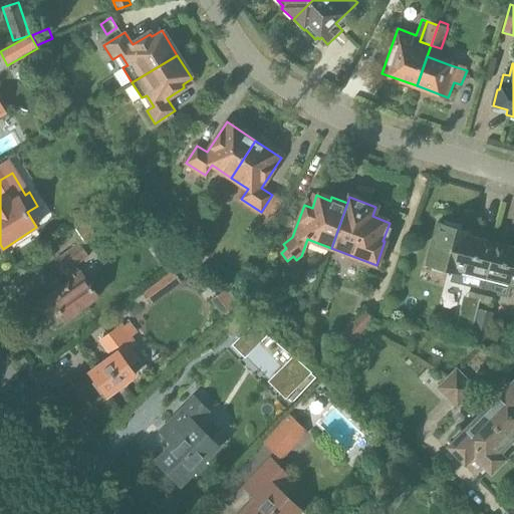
[(75,228),(85,244),(110,226),(100,211),(75,228)]
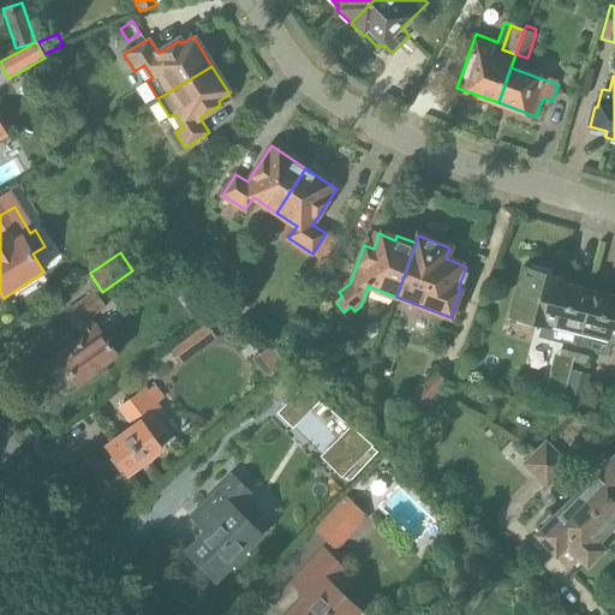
[(583,330),(591,293),(554,284),(555,278),(550,276),(551,272),(531,266),(530,272),(525,270),(519,292),(523,293),(517,317),(519,318),(518,323),(536,327),(537,323),(553,327),(554,323),(569,327),(583,330)]
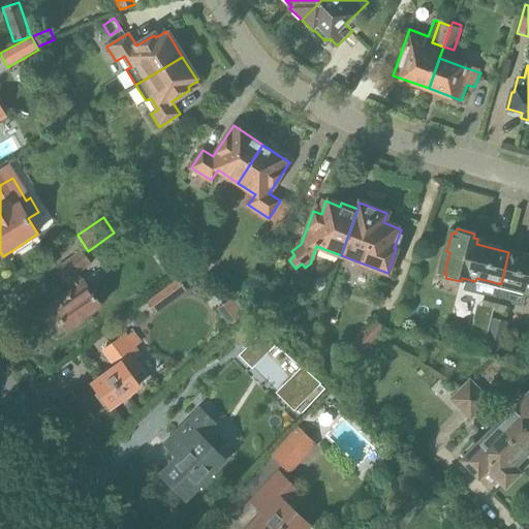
[(83,279),(82,280),(78,274),(92,263),(83,251),(57,270),(66,281),(67,280),(73,288),(71,290),(39,312),(51,328),(60,321),(67,331),(101,306),(83,279)]
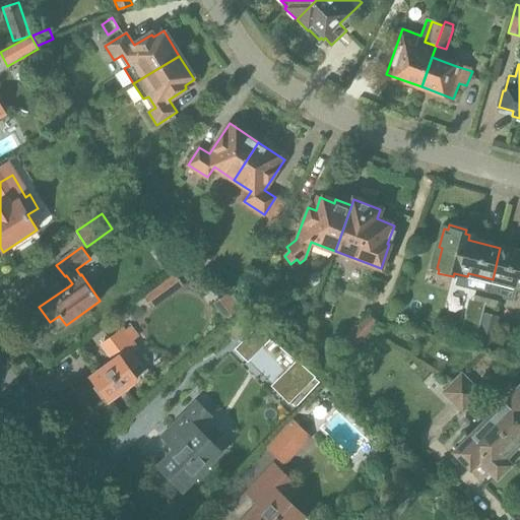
[(519,253),(500,248),(493,279),(490,291),(485,306),(495,309),(498,297),(512,301),(515,288),(519,289),(519,253)]
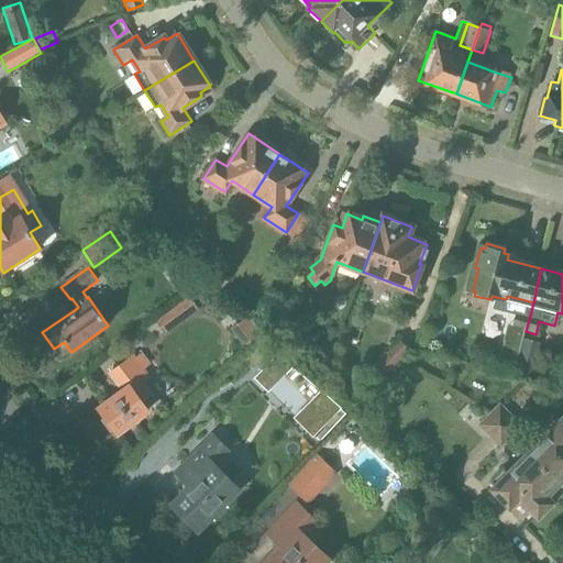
[(173,309),(157,321),(166,333),(183,321),(173,309)]
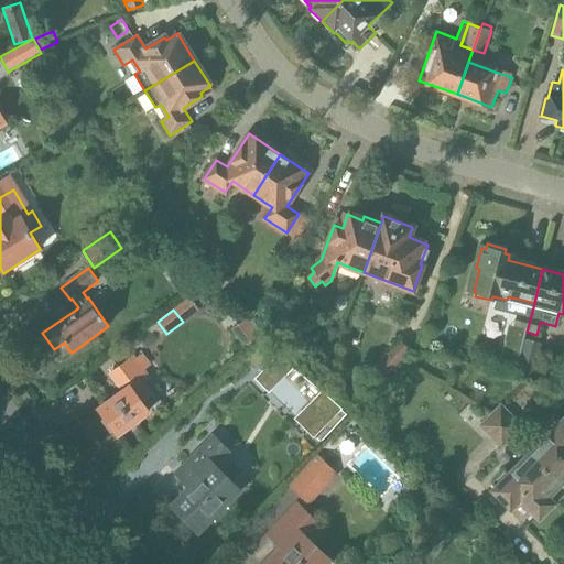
[(510,326),(500,361),(517,366),(525,332),(527,332),(531,316),(519,313),(516,328),(514,327),(510,326)]
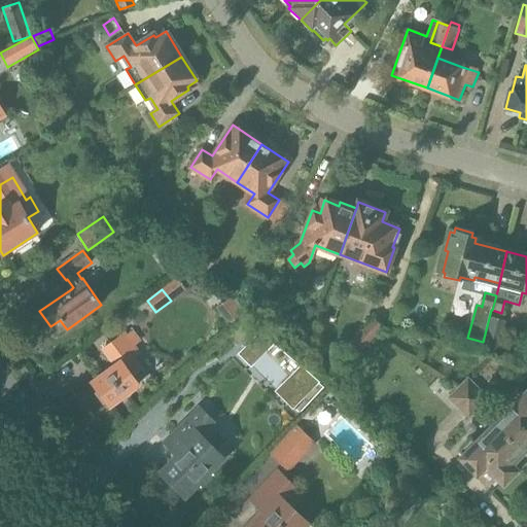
[(239,307),(224,317),(229,324),(244,314),(239,307)]
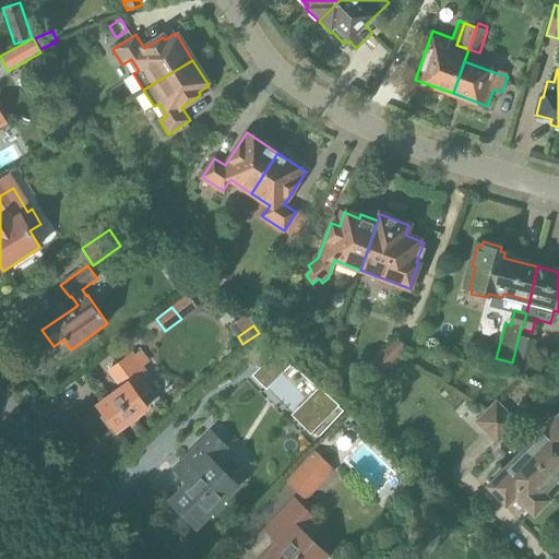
[(394,340),(372,363),(383,373),(406,348),(394,340)]
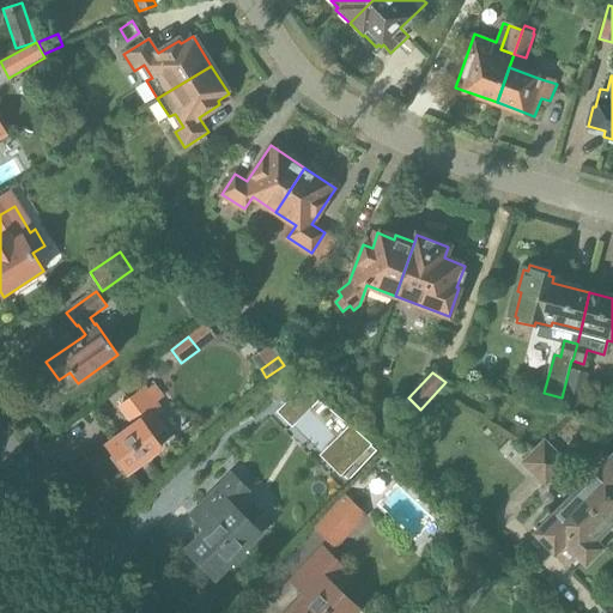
[(586,386),(568,381),(560,405),(578,410),(586,386)]
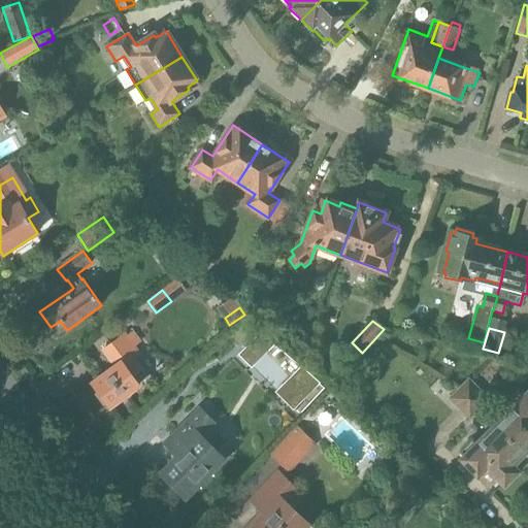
[(252,368),(276,343),(263,330),(238,355),(252,368)]
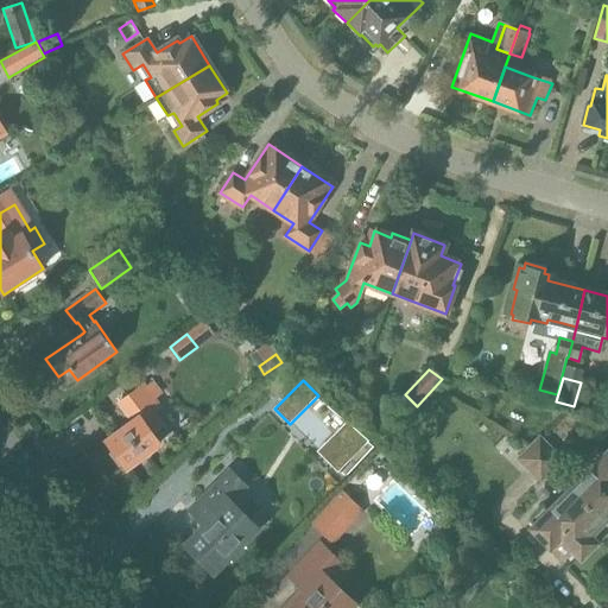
[(162,443),(154,432),(164,425),(154,413),(162,407),(154,399),(162,393),(153,382),(146,387),(144,385),(119,403),(133,422),(106,442),(126,469),(162,443)]
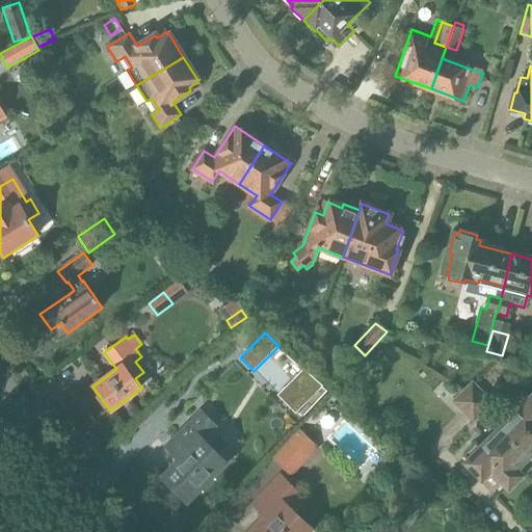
[(296,414),(323,387),(303,369),(277,395),(296,414)]
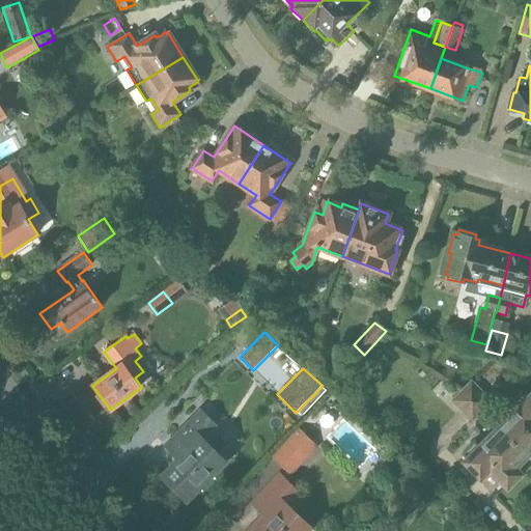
[(460,390),(483,412),(494,401),(471,380),(460,390)]
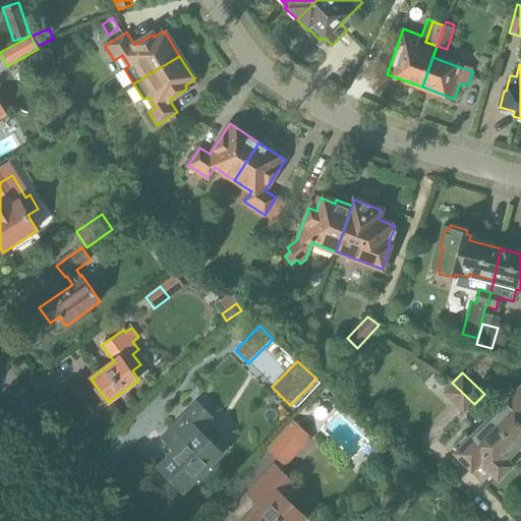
[(463,415),(474,404),(452,383),(442,393),(463,415)]
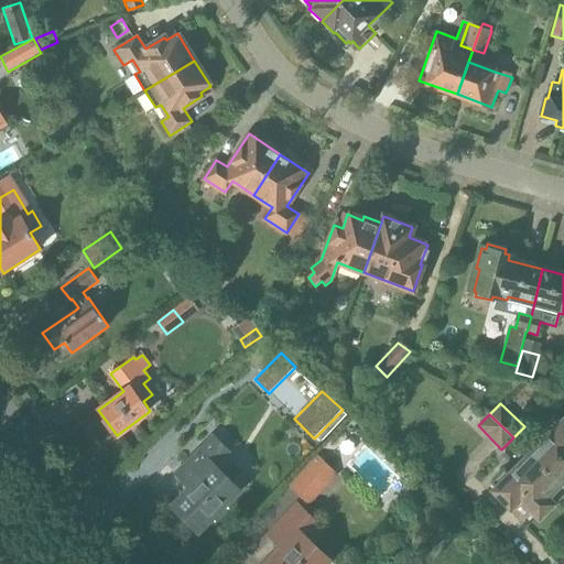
[(549,434),(530,453),(562,484),(563,481),(563,418),(561,421),(556,416),(544,429),(549,434)]
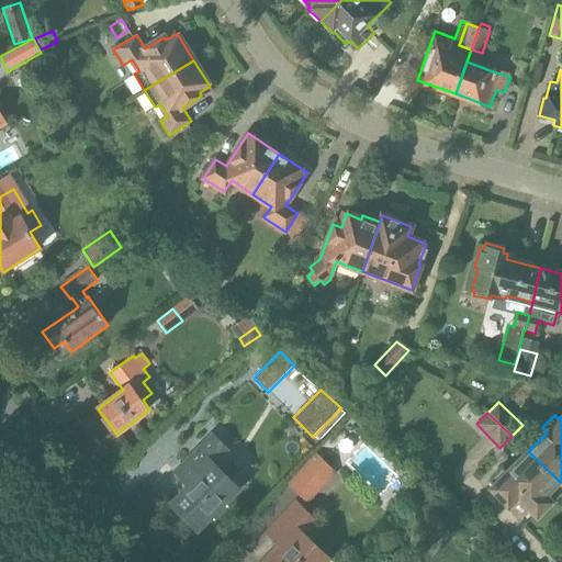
[(239,490),(213,463),(227,449),(213,435),(175,472),(189,486),(171,504),(198,530),(239,490)]
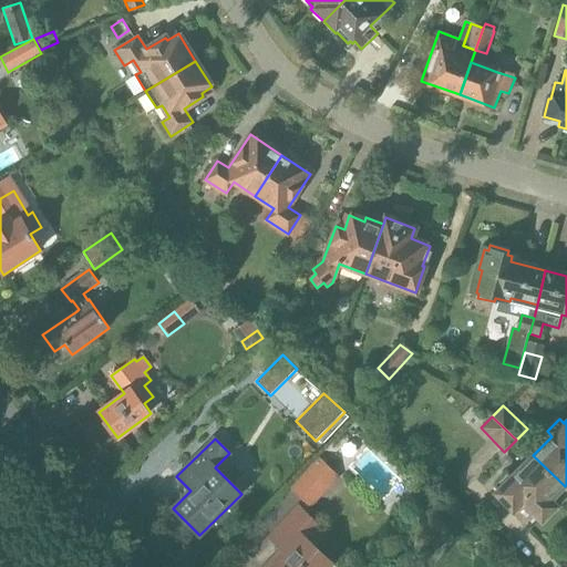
[(565,486),(533,455),(511,477),(506,472),(493,485),(498,490),(494,494),(525,524),(534,515),(540,521),(555,506),(550,502),(565,486)]
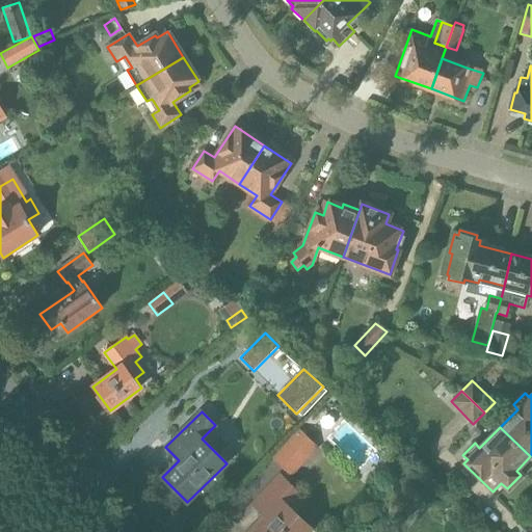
[(271,455),(291,474),(317,448),(297,428),(271,455)]
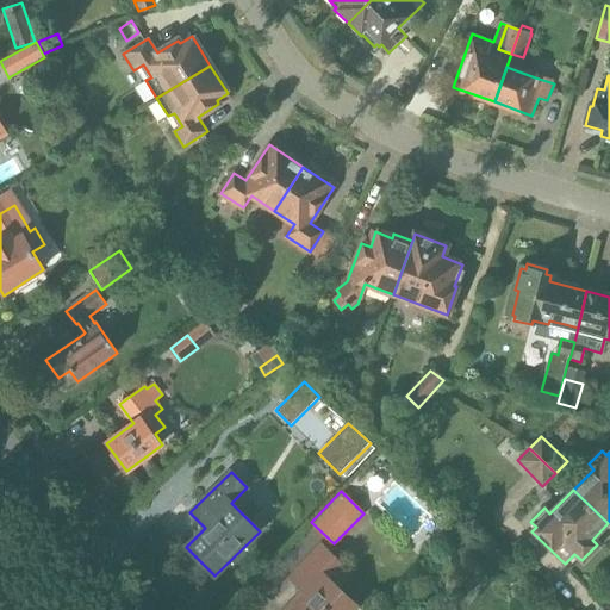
[(290,609),(354,609),(353,608),(355,605),(328,578),(341,565),(323,548),(292,579),(304,591),(288,608),(290,609)]
